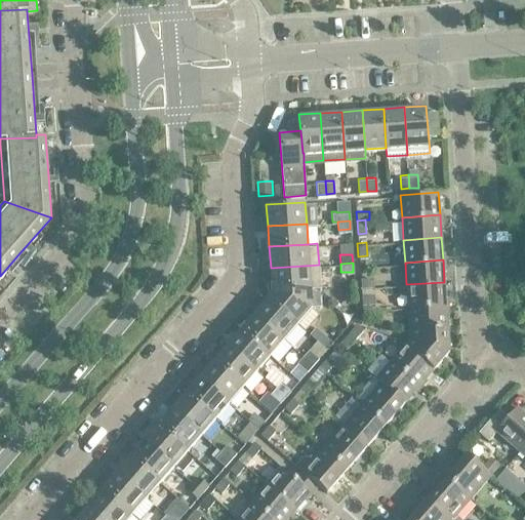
[(271,268),(272,289),(311,287),(320,286),(319,265),(271,268)]
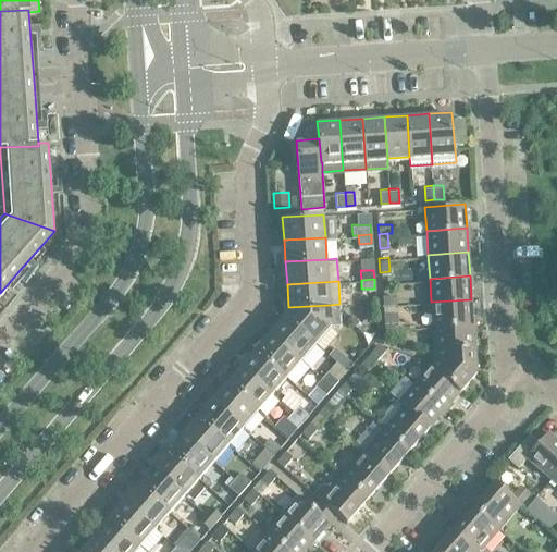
[(382,295),(382,304),(396,303),(395,294),(382,295)]
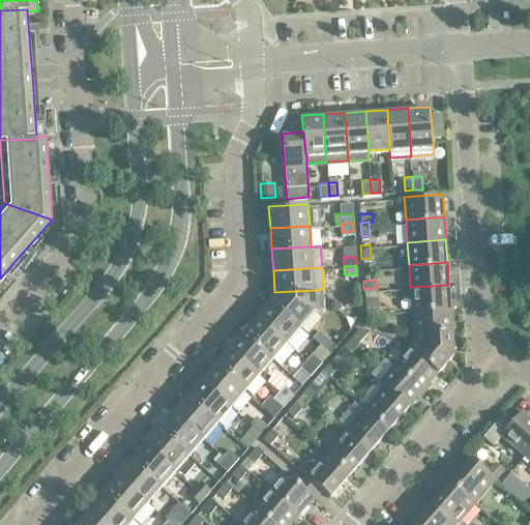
[(448,285),(410,287),(412,310),(450,308),(448,285)]
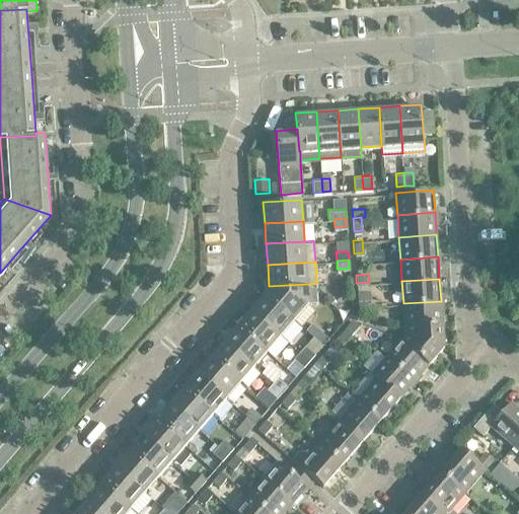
[(269,288),(265,293),(294,318),(308,301),(317,301),(315,283),(307,284),(269,286),(269,288)]
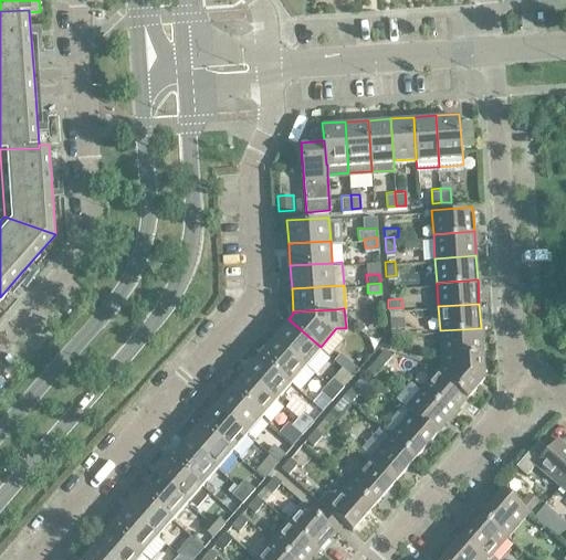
[(404,317),(389,317),(389,327),(399,327),(404,326),(404,317)]
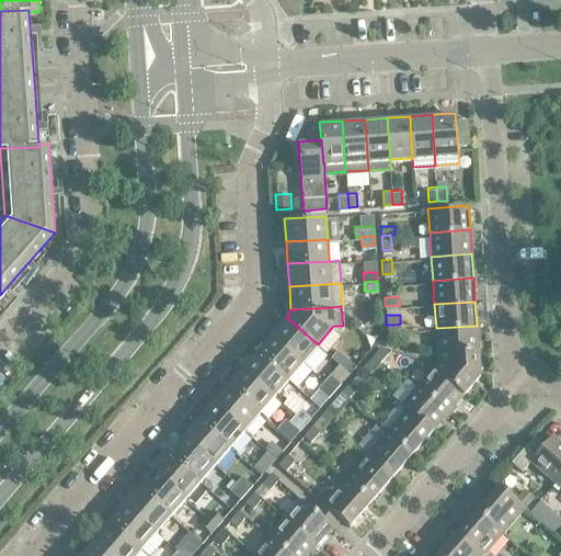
[(302,362),(318,344),(286,317),(271,335),(302,362)]
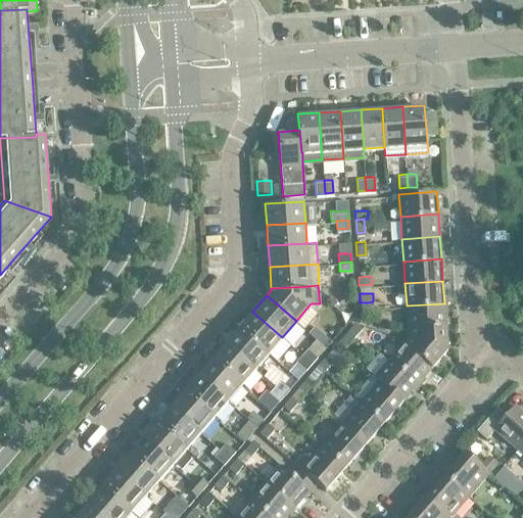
[(361,316),(370,315),(369,302),(360,302),(361,316)]
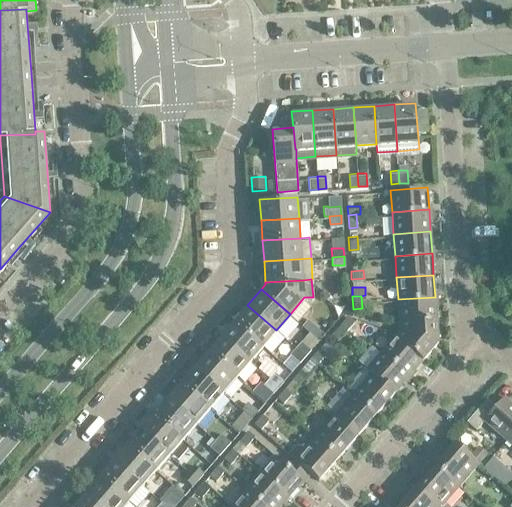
[(435,297),(398,299),(399,321),(436,319),(435,297)]
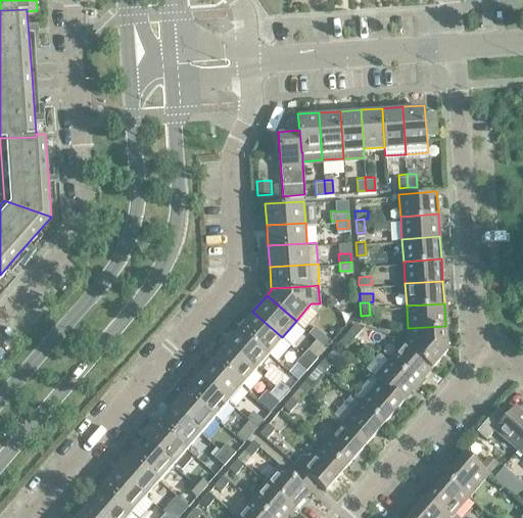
[(269,352),(282,337),(252,312),(239,327),(269,352)]
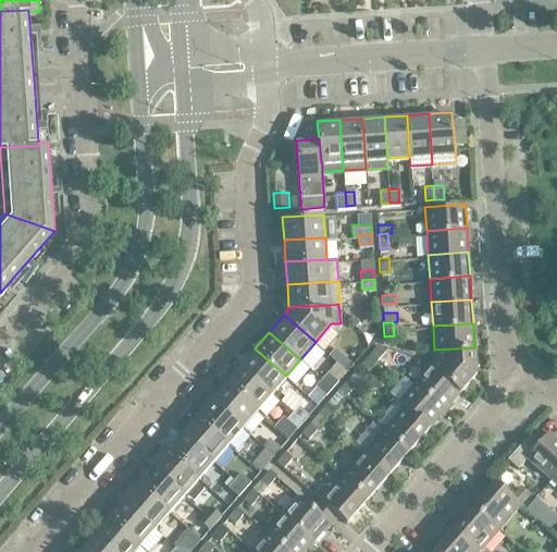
[(386,347),(378,341),(369,352),(376,358),(386,347)]
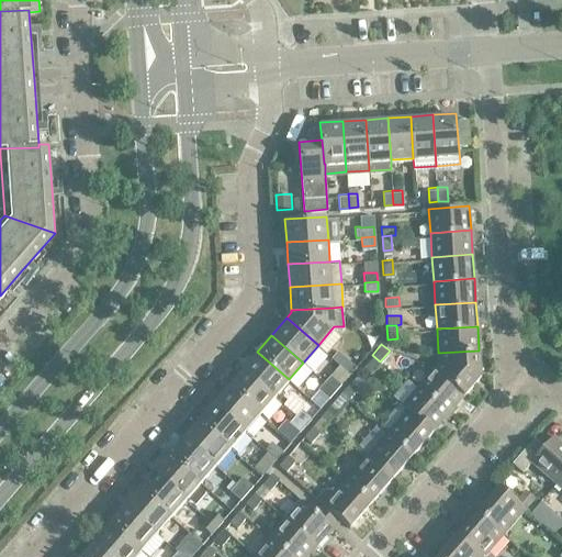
[(337,349),(330,356),(338,363),(349,371),(355,365),(345,356),(337,349)]
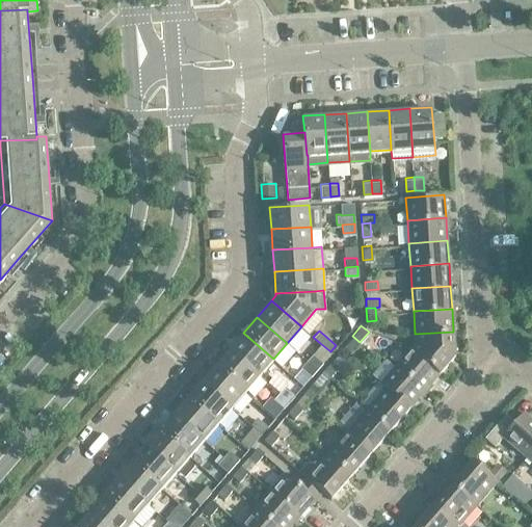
[(416,341),(455,353),(453,332),(415,334),(416,341)]
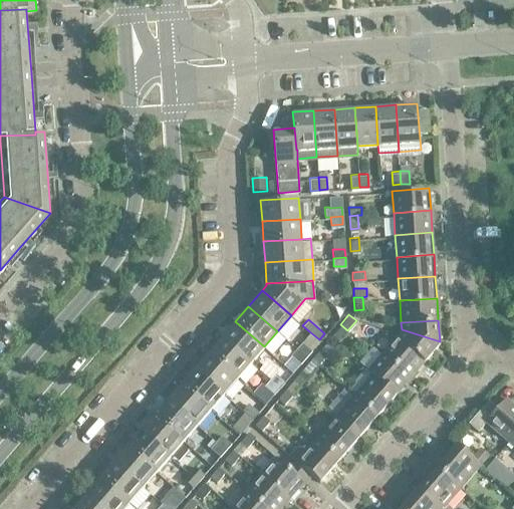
[(251,361),(264,346),(235,321),(222,336),(251,361)]
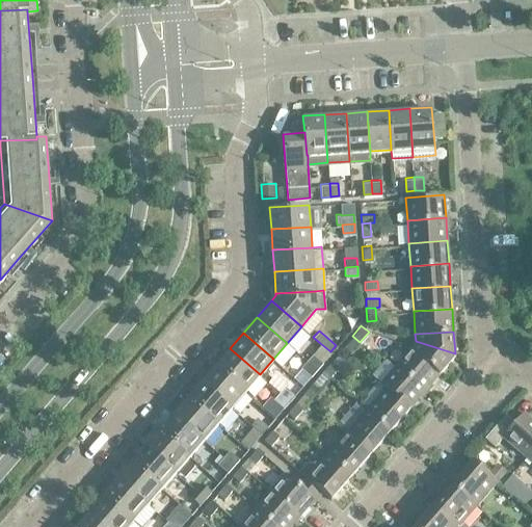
[(343,346),(350,352),(360,342),(352,336),(343,346)]
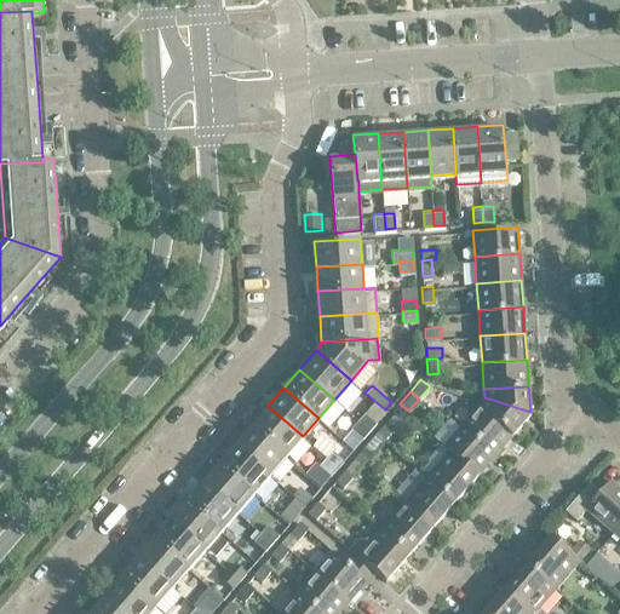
[(514,431),(530,412),(484,397),(480,402),(514,431)]
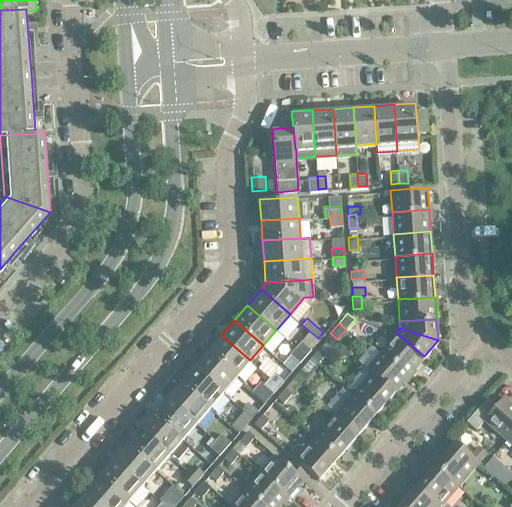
[(381,349),(409,373),(424,356),(396,332),(381,349)]
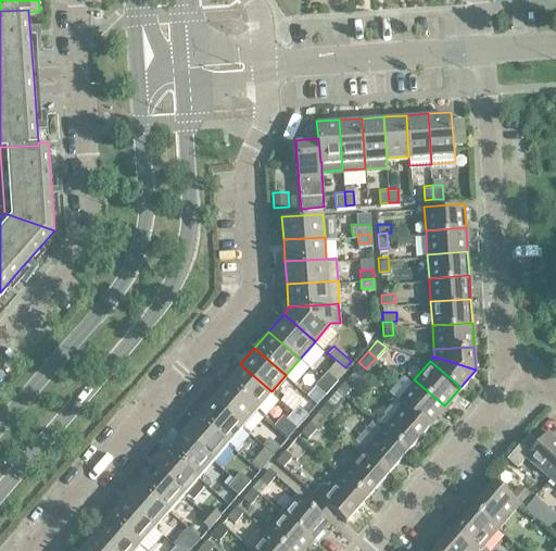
[(256,408),(272,391),(240,364),(225,380),(256,408)]
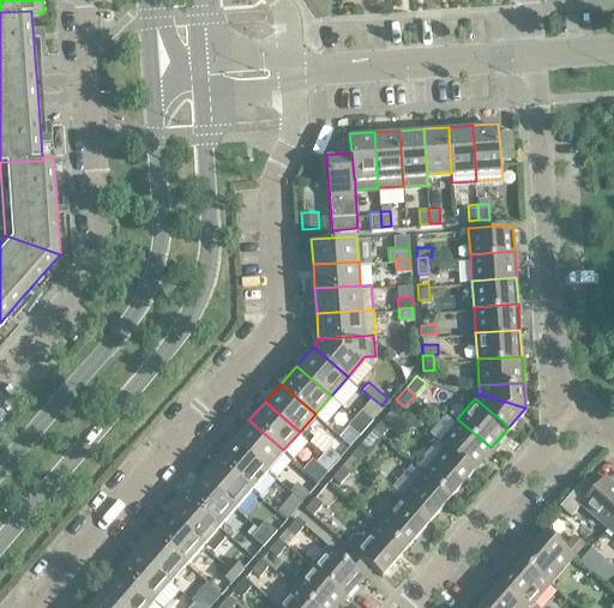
[(372,416),(360,407),(354,414),(365,425),(372,416)]
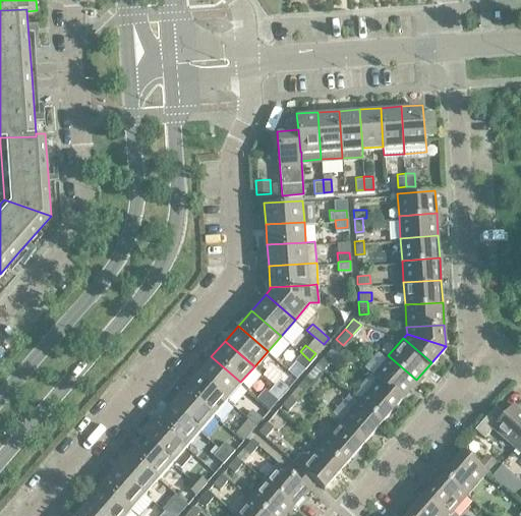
[(294,358),(304,366),(309,360),(300,351),(294,358)]
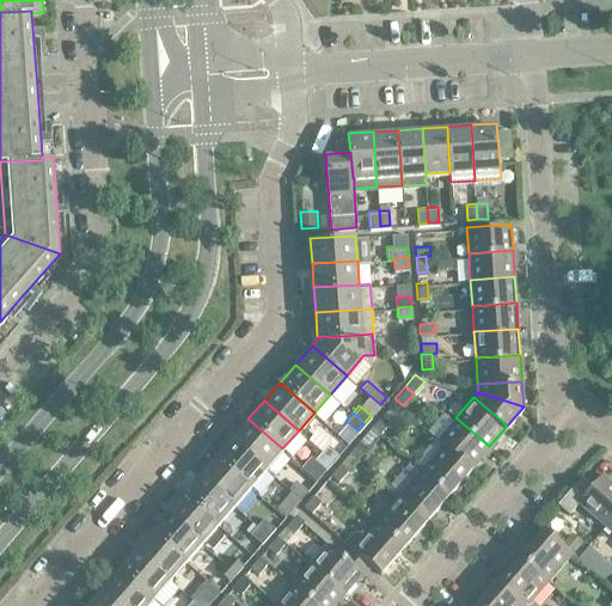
[(380,432),(391,420),(381,412),(372,424),(380,432)]
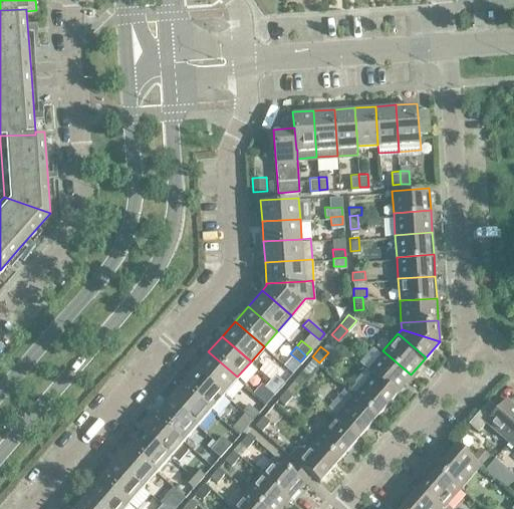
[(368,366),(373,370),(397,392),(411,374),(382,350),(368,366)]
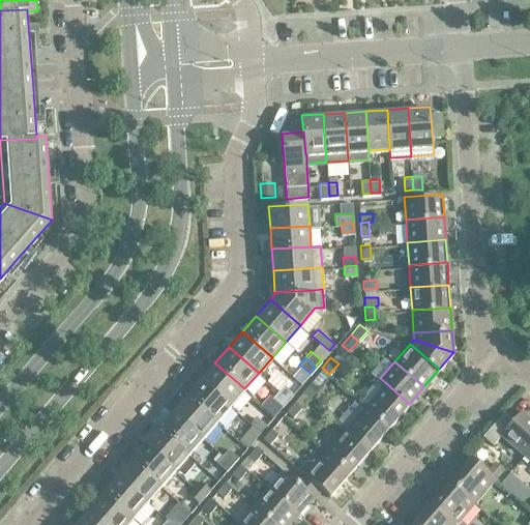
[(231,405),(244,388),(214,362),(201,379),(231,405)]
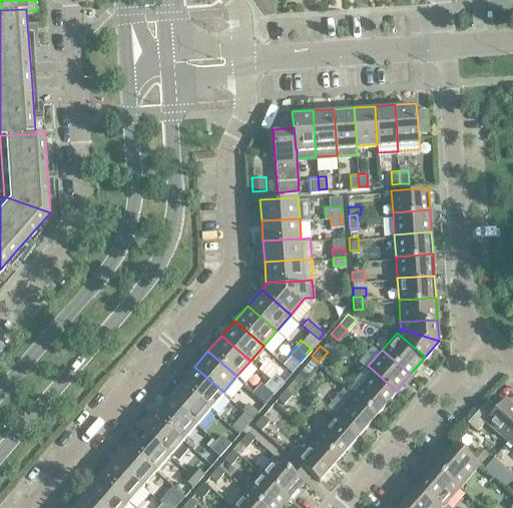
[(209,407),(223,392),(194,367),(181,382),(209,407)]
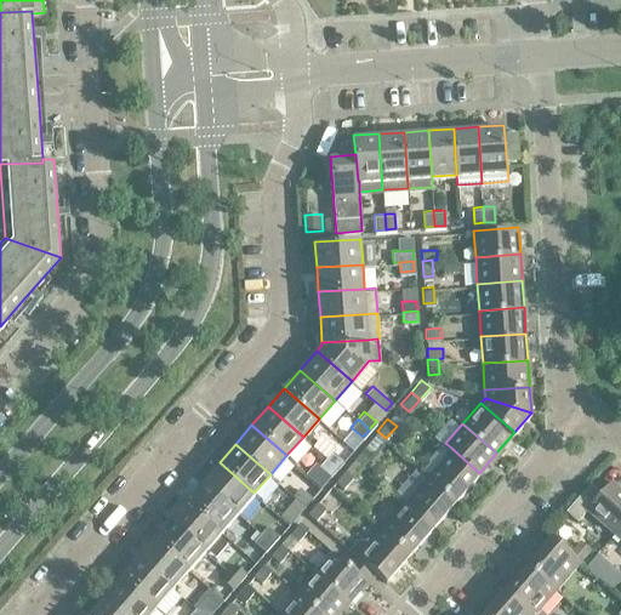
[(374,453),(364,445),(354,457),(363,465),(374,453)]
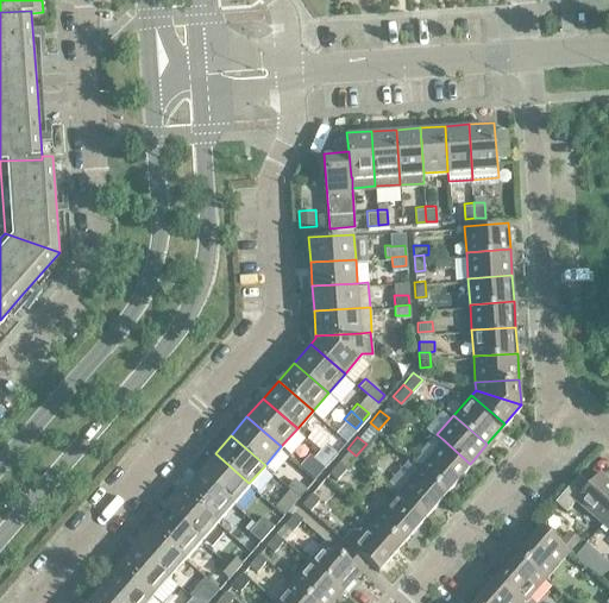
[(337,450),(326,439),(319,447),(331,457),(337,450)]
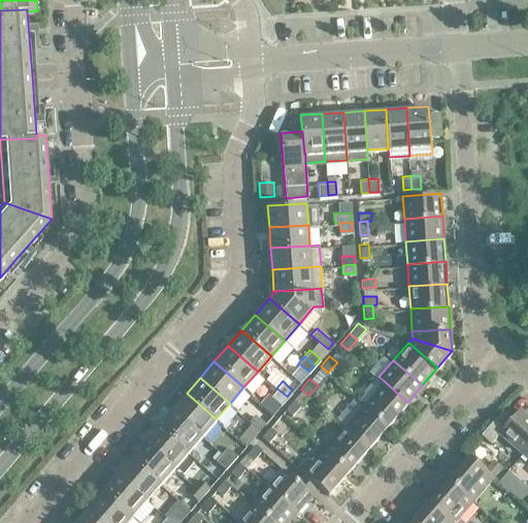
[(388,425),(407,402),(384,381),(363,403),(388,425)]
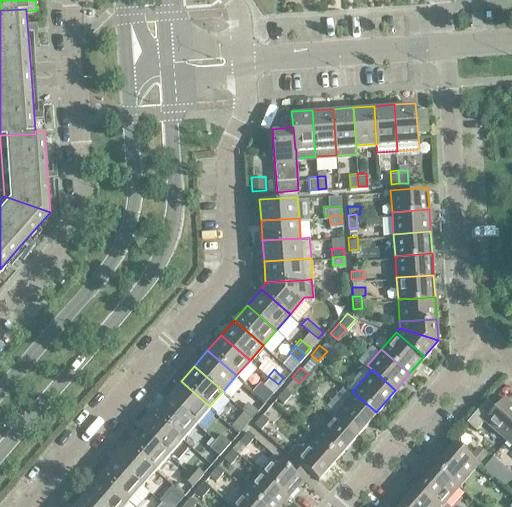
[(263,383),(272,391),(278,384),(268,376),(262,382),(263,383)]
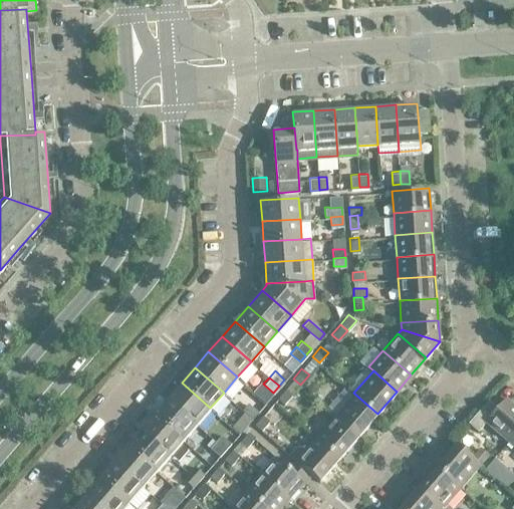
[(273,393),(264,385),(263,384),(261,382),(254,391),(266,402),(273,393)]
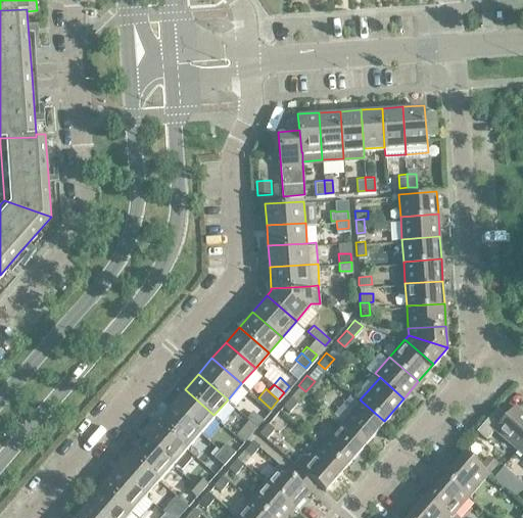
[(200,431),(214,415),(185,389),(171,406),(200,431)]
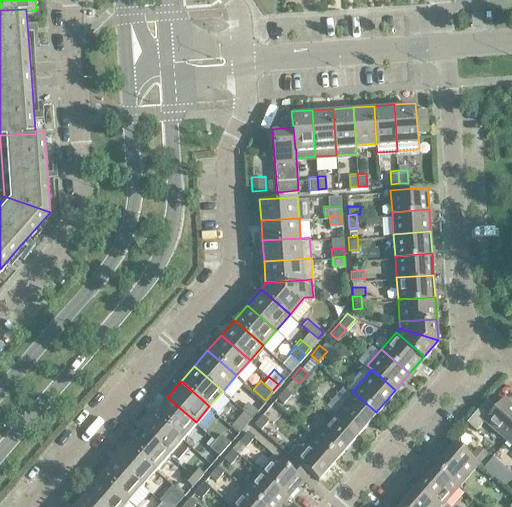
[(291,392),(284,385),(275,395),(283,402),(291,392)]
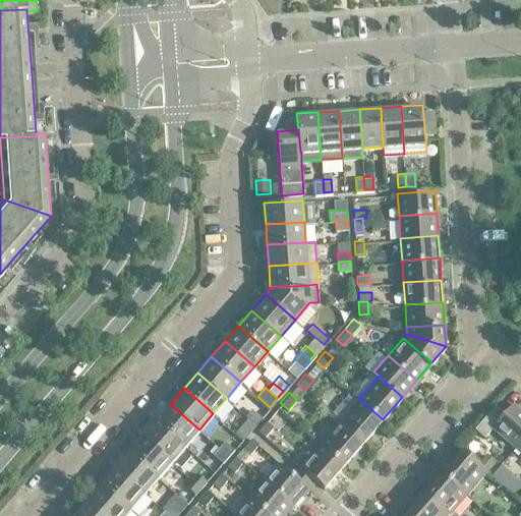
[(358,398),(339,420),(363,442),(383,419),(358,398)]
